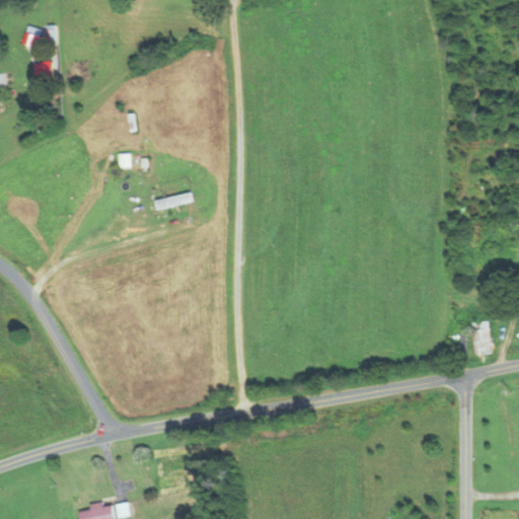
[(44,47),(46,27),(30,25),(27,45),(44,47)]
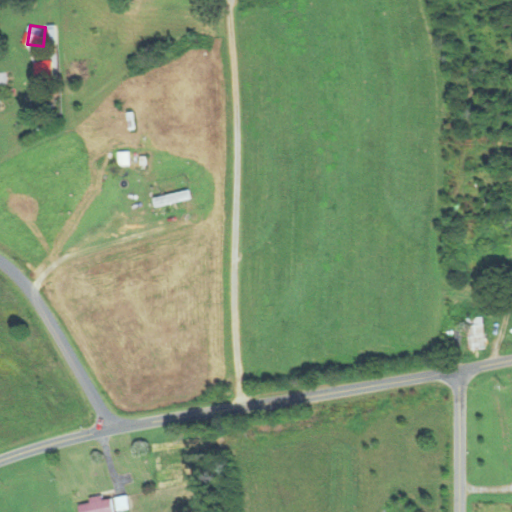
[(55,61),(39,61),(39,79),(55,79),(55,61)]
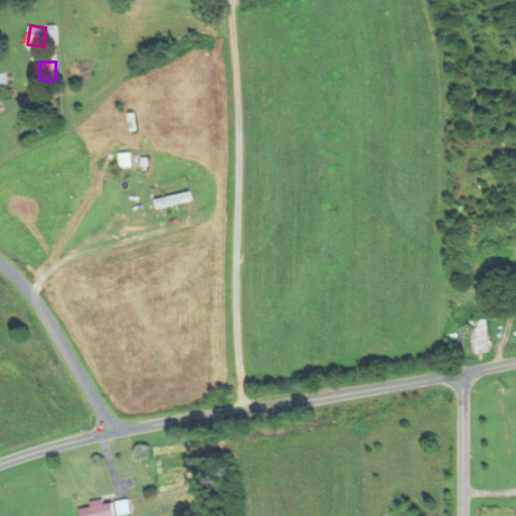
[(156,200),(159,208),(195,199),(192,189),(156,200)]
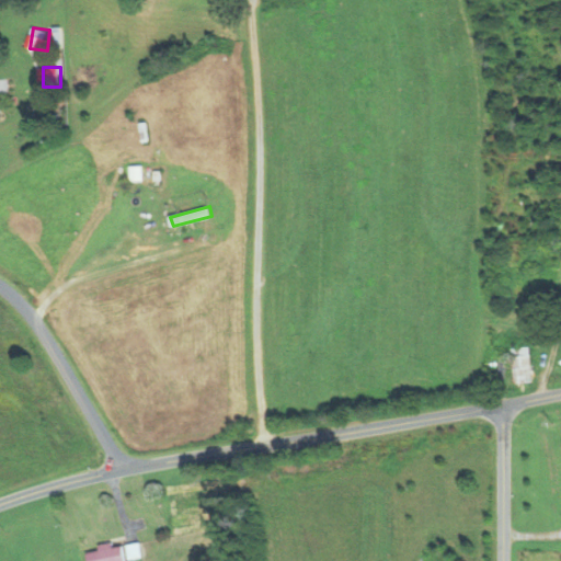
[(515,355),(515,382),(533,382),(533,355),(515,355)]
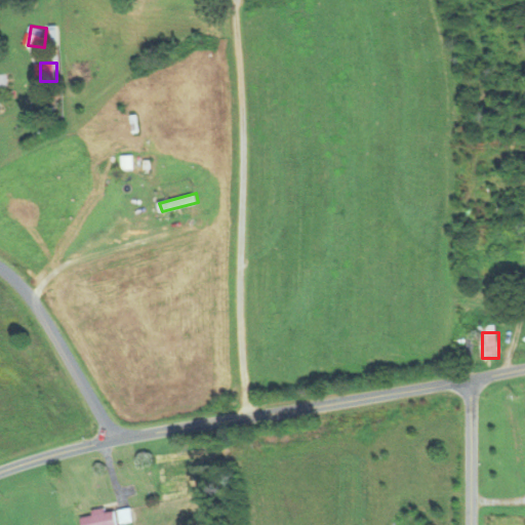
[(126,524),(135,524),(132,507),(84,515),(85,524),(126,524)]
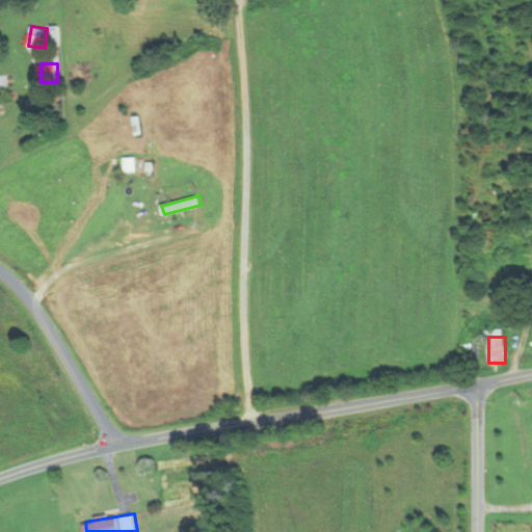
All buildings are outlined.
